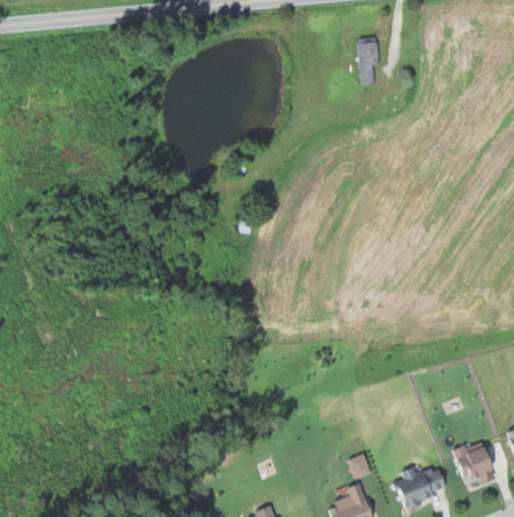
[(377,65),(376,42),(356,44),(358,85),(372,84),(371,66),(377,65)]
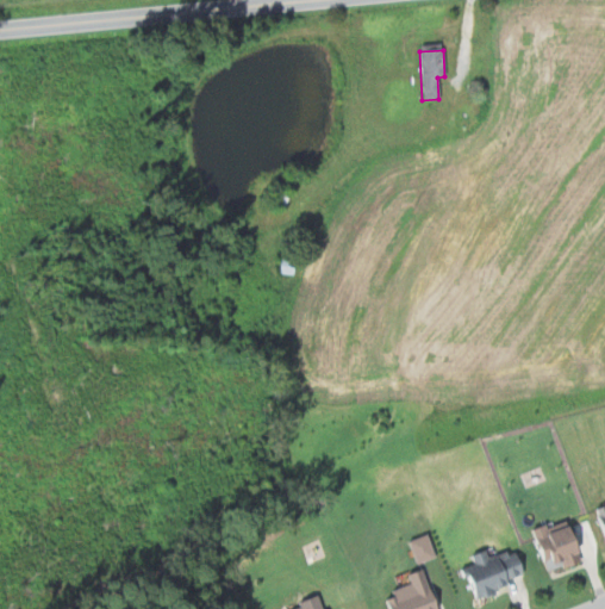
[(604,540),(604,505),(594,509),(604,540)]
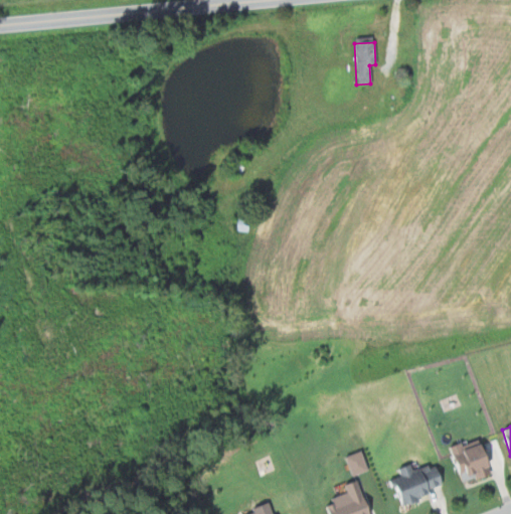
[(481,439),(451,450),(464,482),(475,478),(477,482),(494,475),(481,439)]
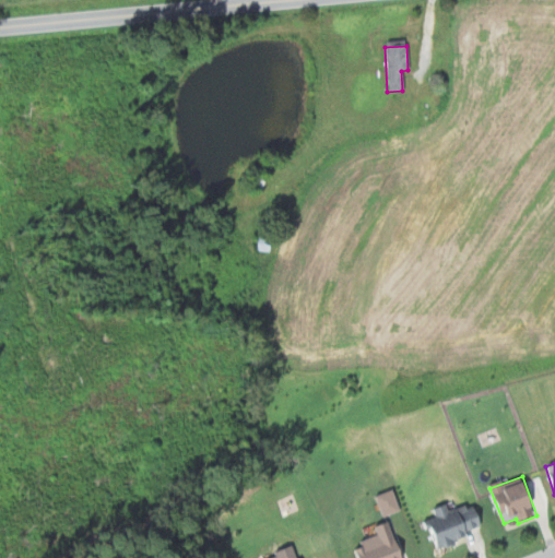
[(374,497),(381,518),(399,511),(390,490),(374,497)]
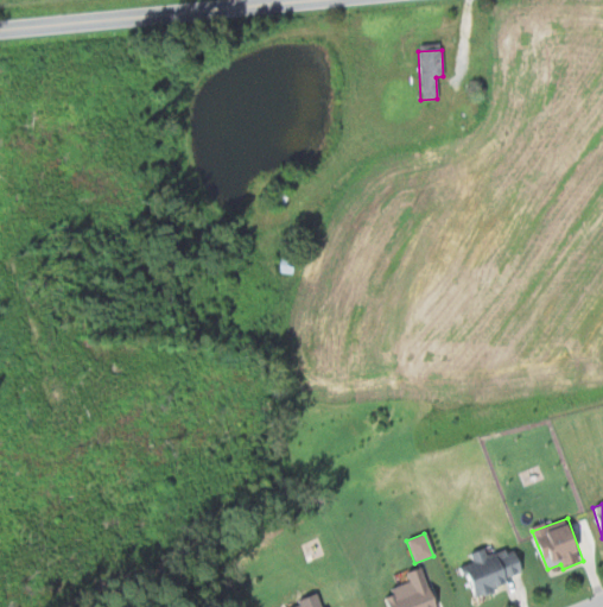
[(474,600),(495,593),(494,589),(507,585),(505,580),(522,574),(515,552),(489,562),(484,549),(468,555),(471,563),(463,567),(474,600)]
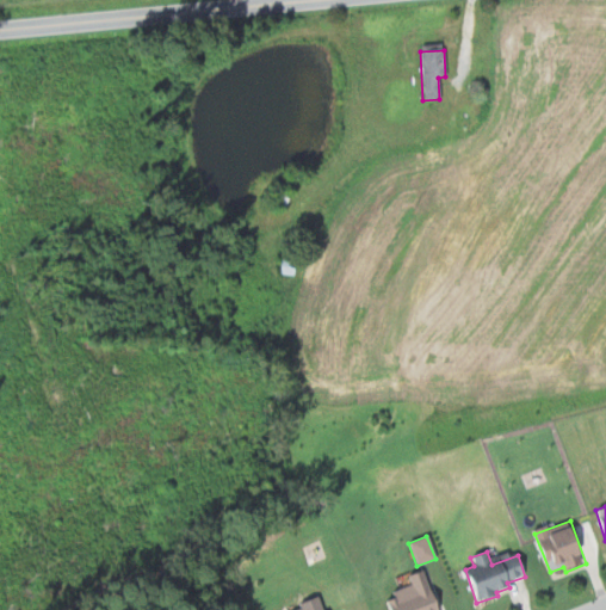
[(409,586),(388,593),(393,609),(437,609),(425,571),(406,577),(409,586)]
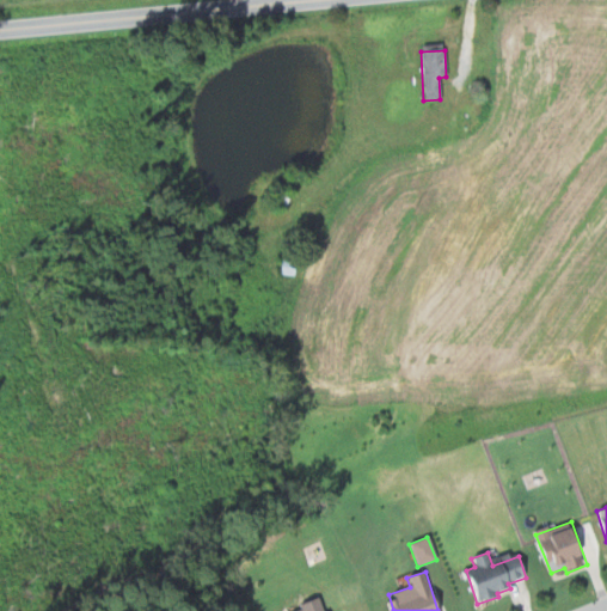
[(324,610),(320,597),(299,604),(301,610),(324,610)]
